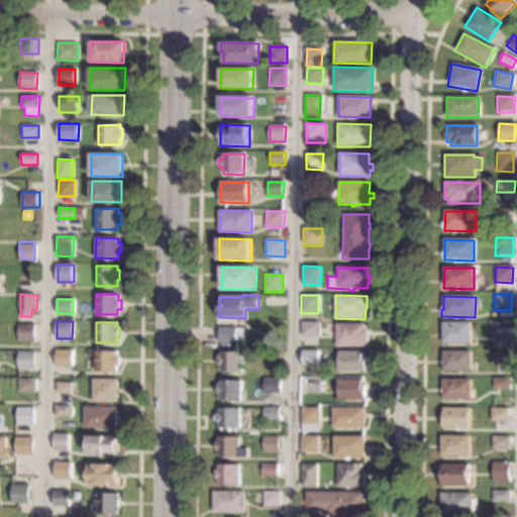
[(320,337),(302,337),(303,322),(320,322),(320,337)]
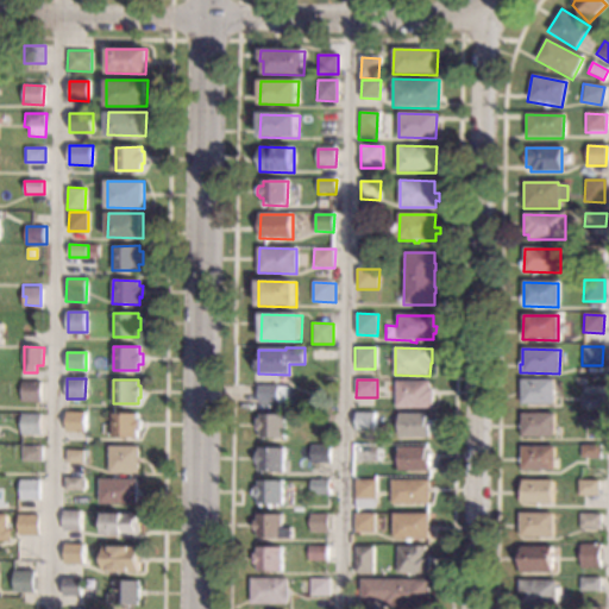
[(553,406),(521,405),(522,380),(554,381),(553,406)]
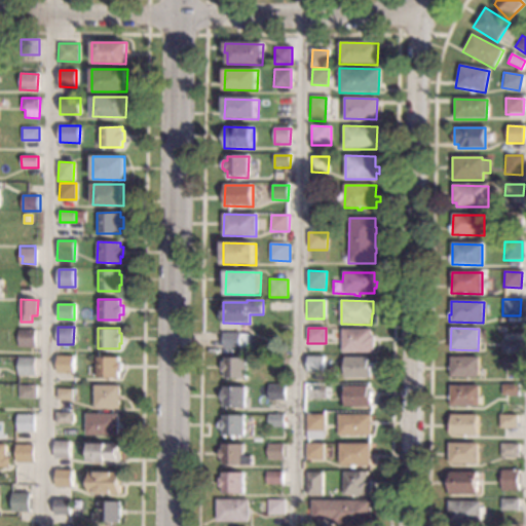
[(37,330),(36,347),(19,346),(20,329),(37,330)]
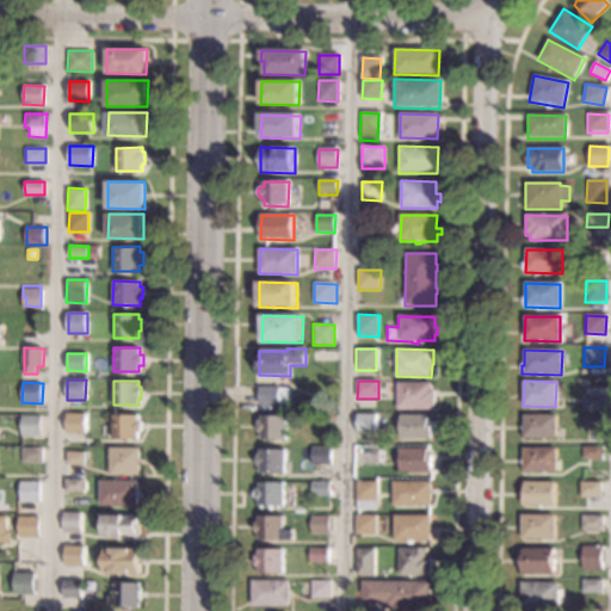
[(431,383),(431,389),(436,389),(436,409),(396,408),(397,382),(431,383)]
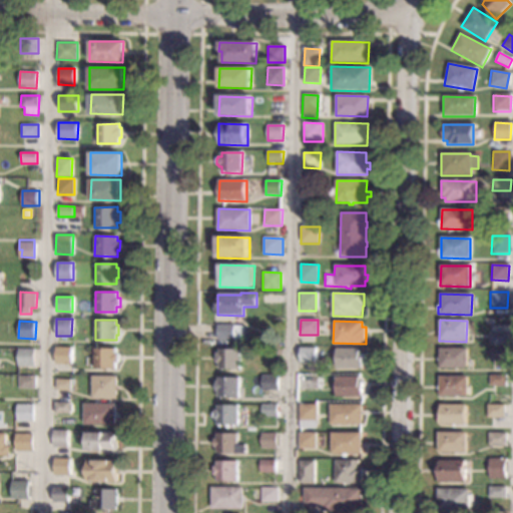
[(235,340),(218,340),(218,325),(235,326),(235,340)]
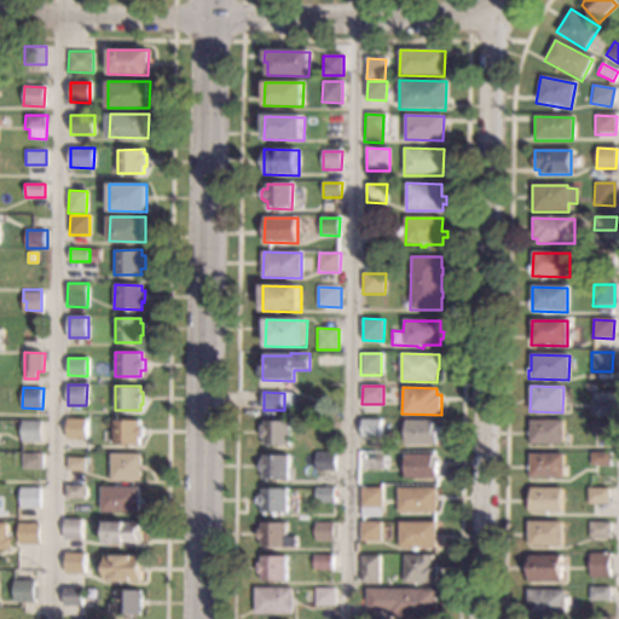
[(611,417),(589,417),(590,403),(611,403),(611,417)]
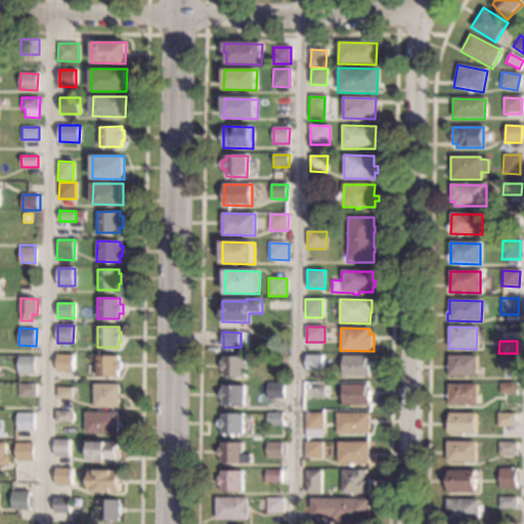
[(321,355),(321,372),(305,372),(305,354),(321,355)]
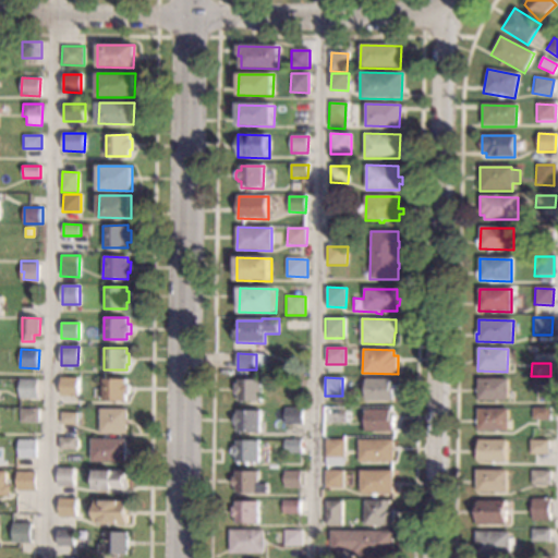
[(77,396),(60,396),(60,378),(79,378),(77,396)]
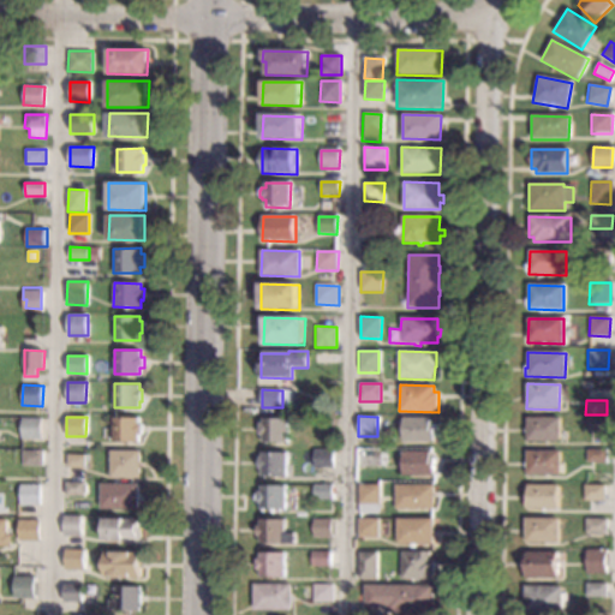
[(41,418),(41,439),(22,439),(22,418),(41,418)]
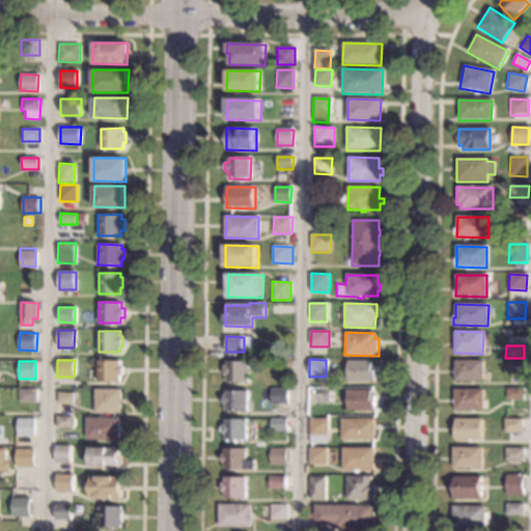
[(120,365),(122,365),(122,375),(119,375),(119,381),(98,381),(99,361),(120,361),(120,365)]
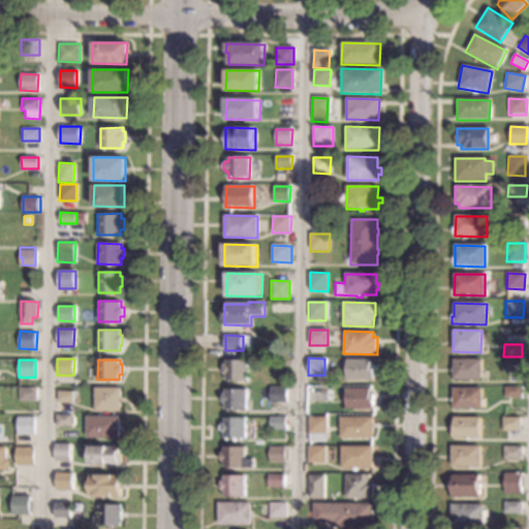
[(371,364),(374,364),(374,366),(377,366),(377,371),(375,371),(375,380),(346,379),(346,360),(371,360),(371,364)]
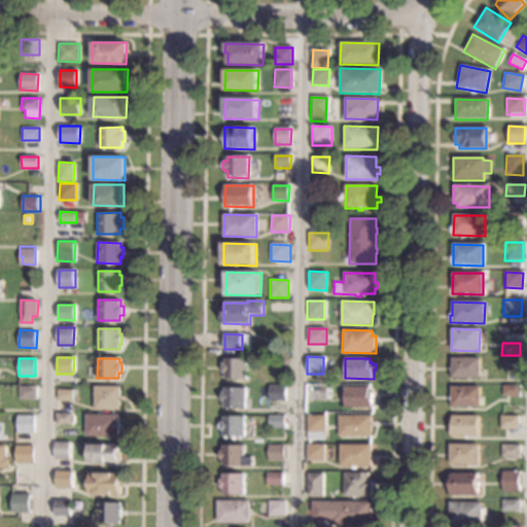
[(480,380),(451,379),(451,358),(480,359),(480,380)]
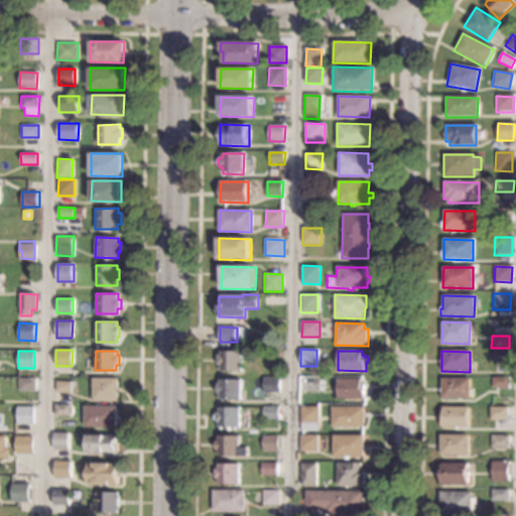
[(242,373),(220,372),(220,366),(218,366),(219,356),(220,356),(220,352),(242,352),(242,373)]
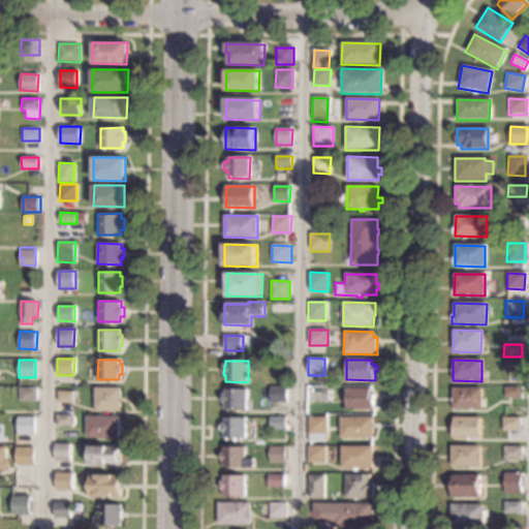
[(521,361),(521,373),(503,373),(503,361),(521,361)]
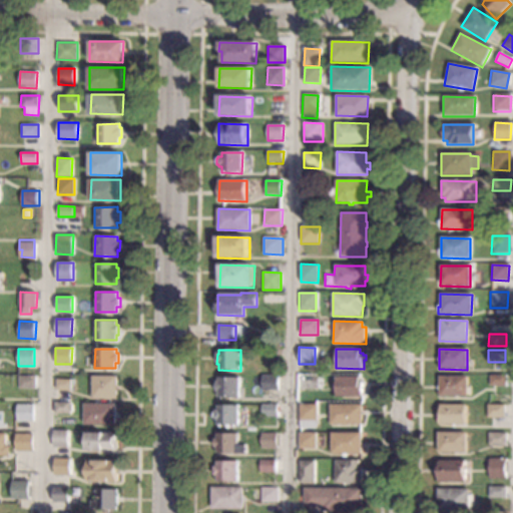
[(35,389),(18,389),(19,376),(35,376),(36,376),(35,389)]
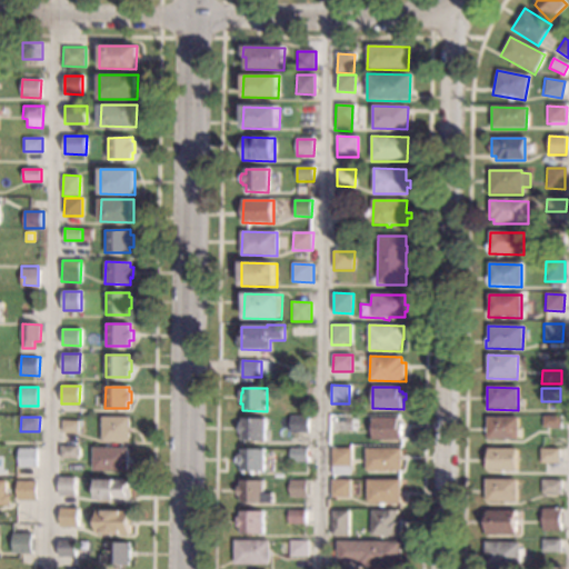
[(130,441),(101,441),(101,417),(130,417),(130,441)]
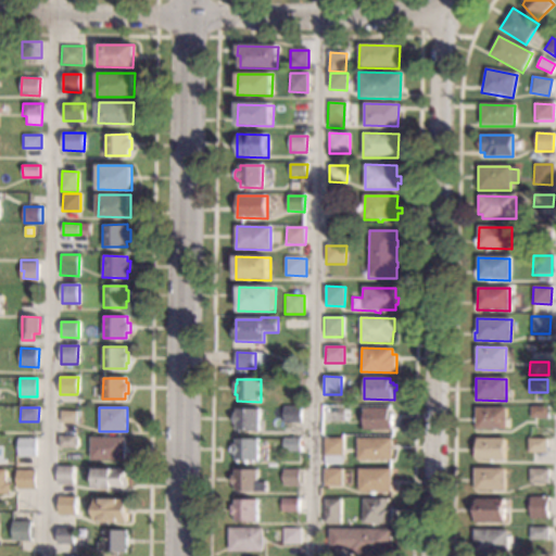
[(302,424),(286,422),(286,407),(302,407),(302,424)]
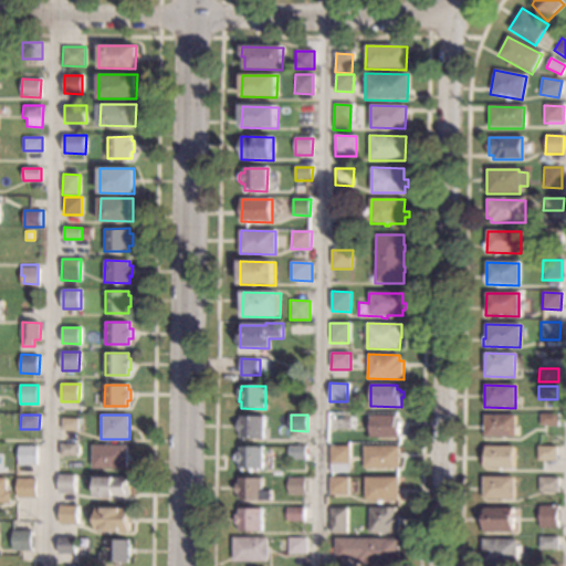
[(348,430),(331,430),(331,415),(349,415),(348,430)]
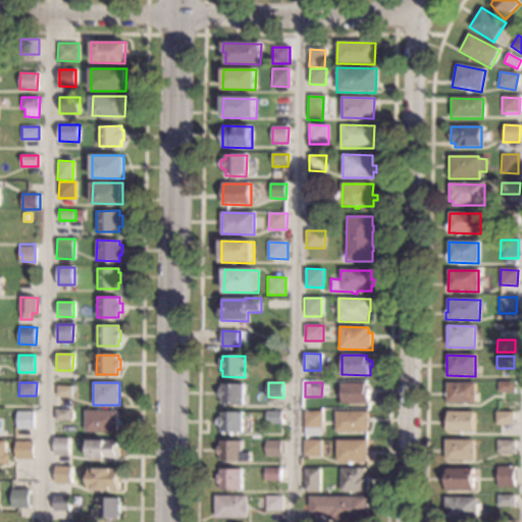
[(514,393),(497,393),(498,382),(514,382),(514,393)]
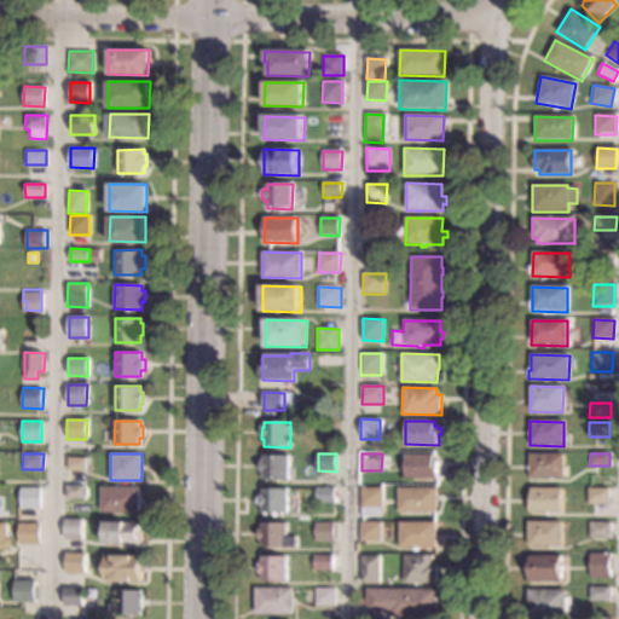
[(434,460),(437,460),(437,462),(440,462),(440,467),(438,466),(438,469),(439,469),(439,475),(438,475),(437,479),(404,478),(405,455),(434,456),(434,460)]
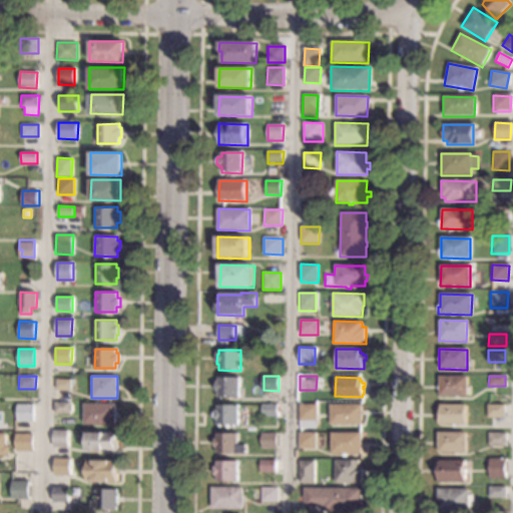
[(467,398),(439,397),(440,377),(464,378),(467,378),(467,398)]
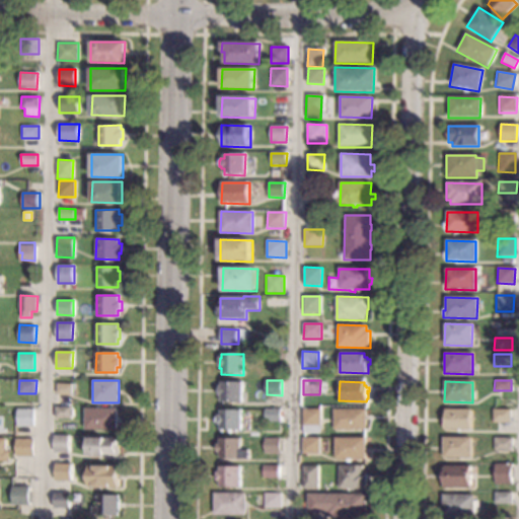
[(242,401),(221,401),(221,396),(218,396),(219,385),(221,385),(221,382),(242,383),(242,401)]
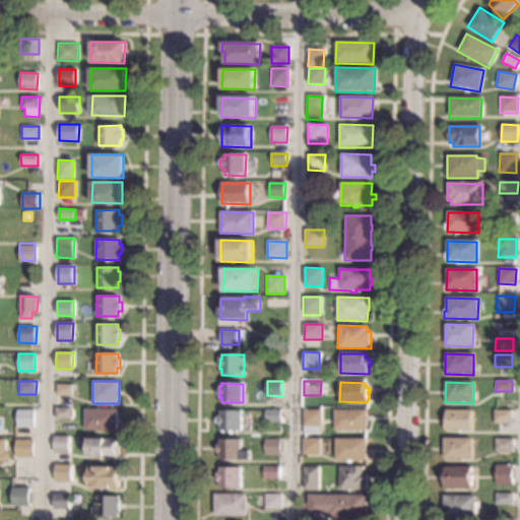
[(72,385),(71,395),(57,394),(57,385),(72,385)]
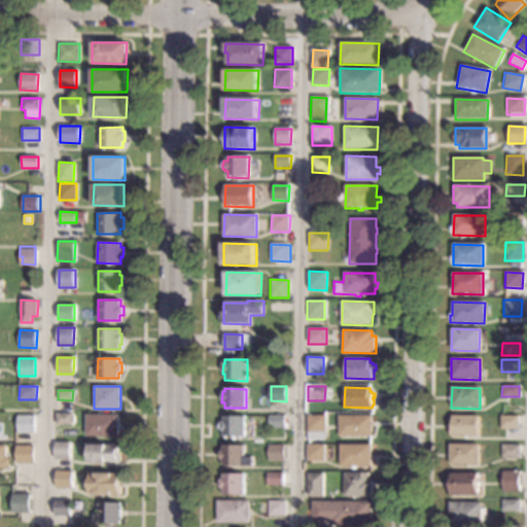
[(72,414),(71,424),(57,424),(57,414),(72,414)]
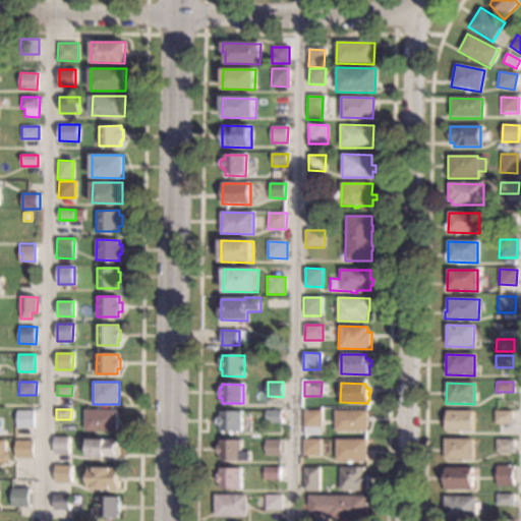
[(116,430),(84,430),(84,409),(93,409),(116,410),(116,430)]
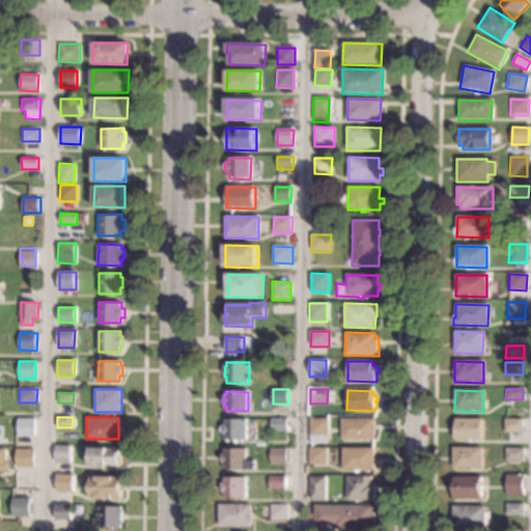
[(34,418),(34,435),(18,434),(18,418),(34,418)]
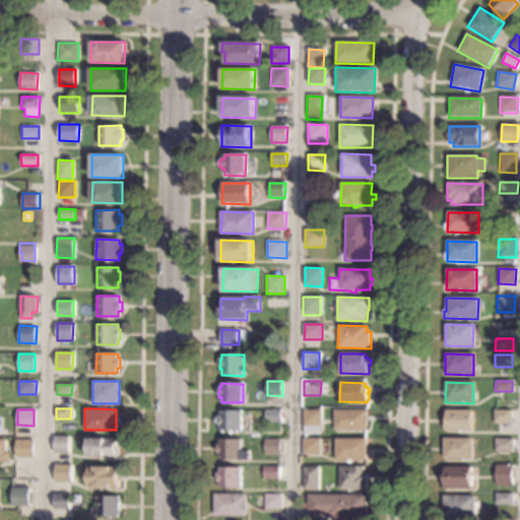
[(280,423),(266,423),(266,410),(281,410),(280,423)]
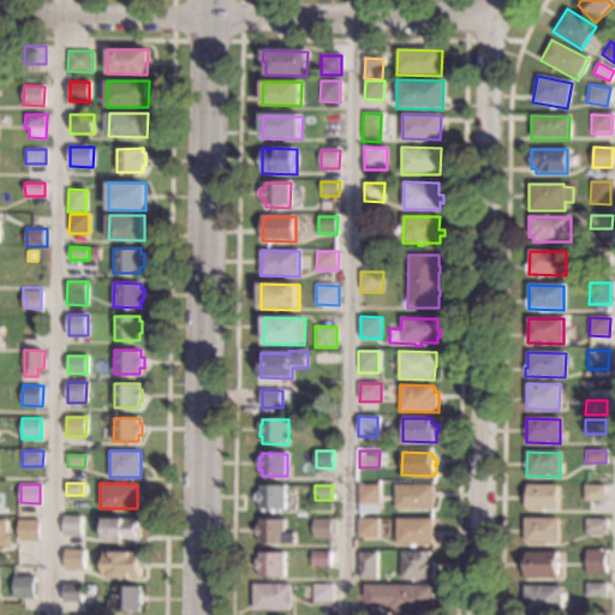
[(380,513),(359,513),(360,485),(381,487),(380,513)]
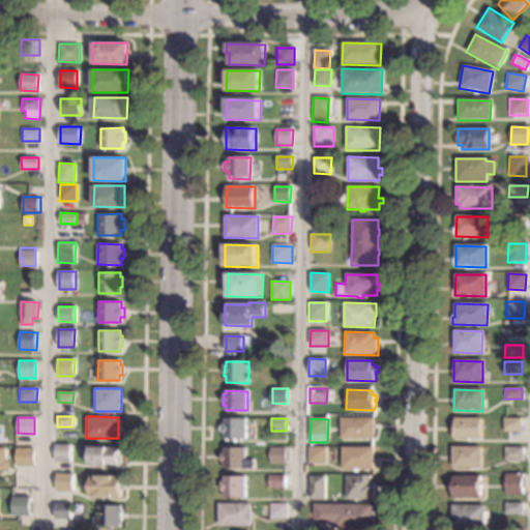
[(374,439),(341,438),(342,418),(375,419),(374,439)]
